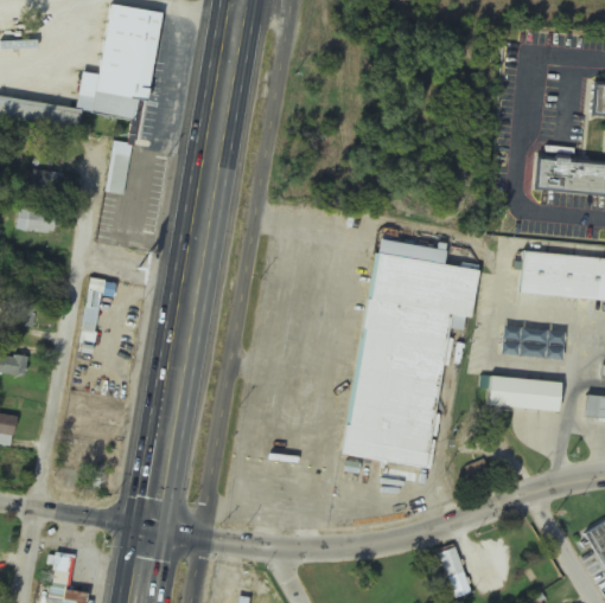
[(0,96),(0,119),(78,130),(82,111),(135,120),(139,100),(148,101),(161,11),(108,4),(99,74),(81,71),(76,108),(0,96)]
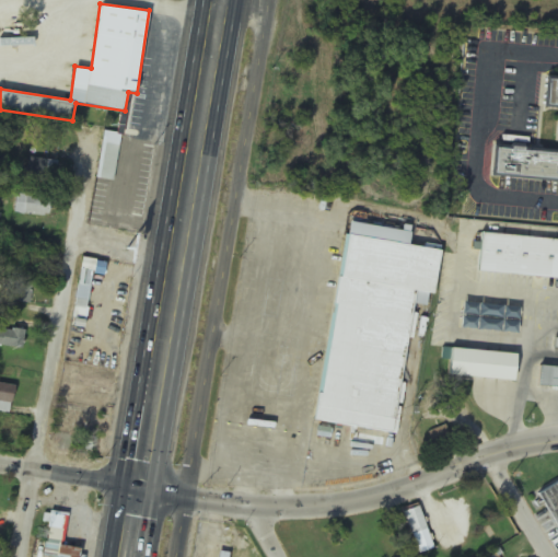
[(120,138),(102,136),(96,178),(115,181),(120,138)]
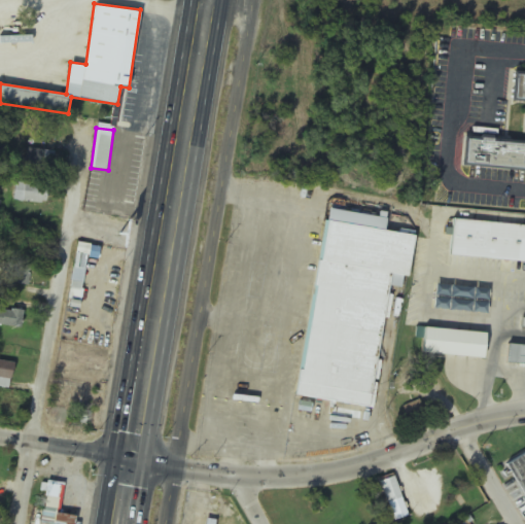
[(524,172),(475,168),(480,142),(524,148),(524,172)]
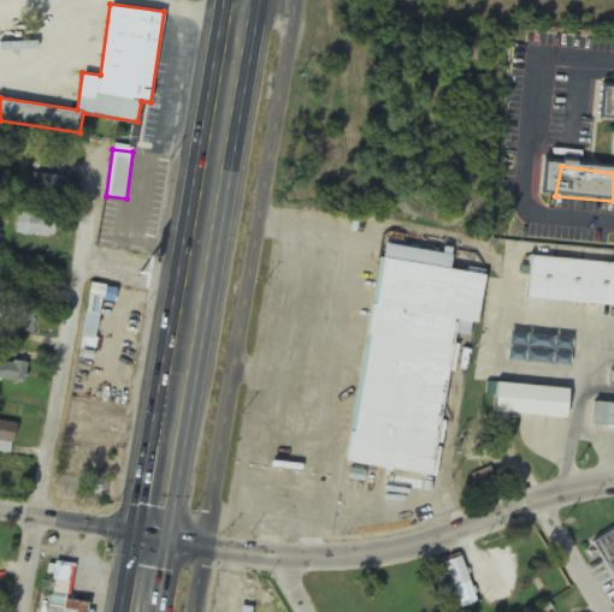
[(65,176),(31,172),(30,192),(63,196),(65,176)]
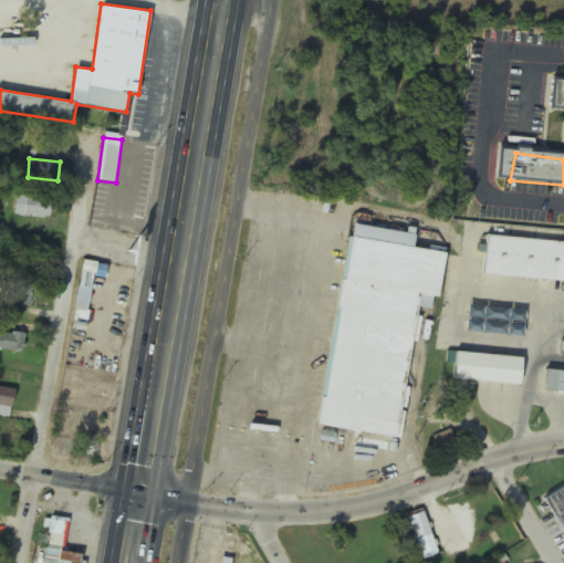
[(51,197),(16,195),(14,214),(49,217),(51,197)]
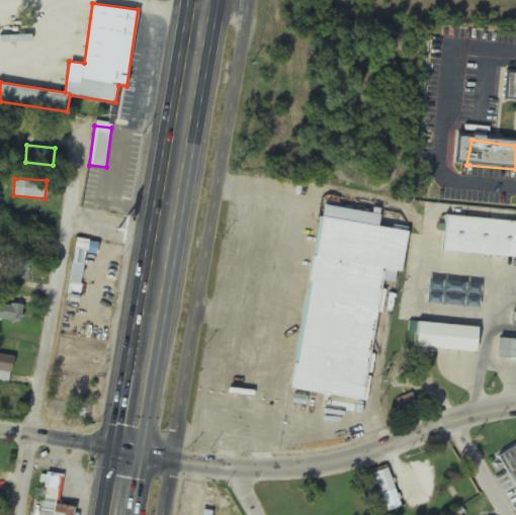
[(441,251),(515,256),(515,221),(444,215),(441,251)]
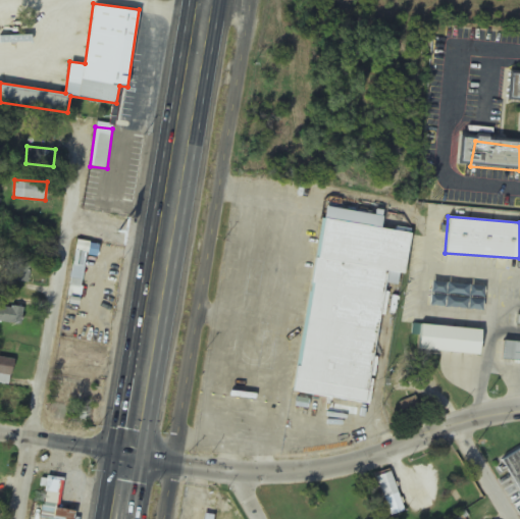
[(295,392),(368,403),(387,270),(405,273),(411,231),(320,218),(295,392)]
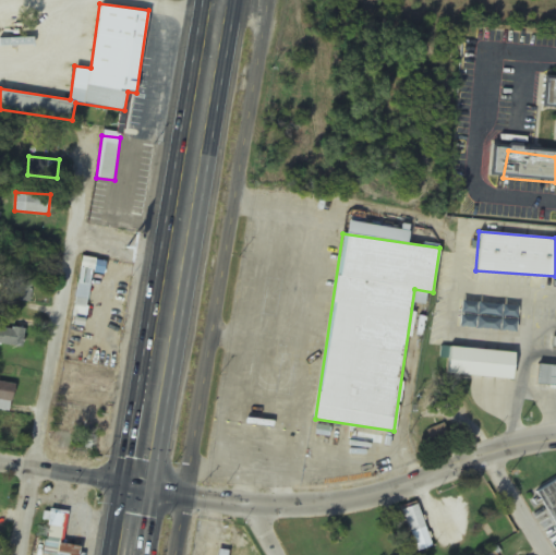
[(72,314),(85,316),(93,269),(81,267),(72,314)]
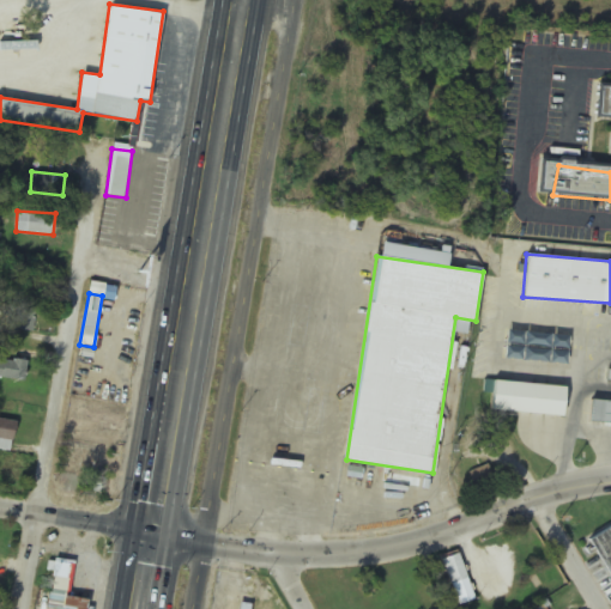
[(35,308),(5,305),(4,328),(34,329),(35,308)]
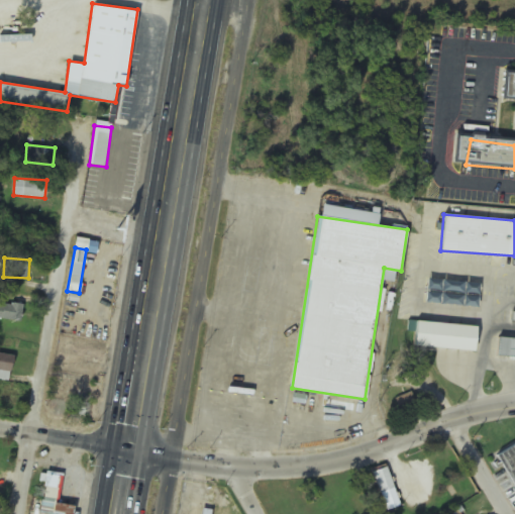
[(0,317),(22,319),(23,303),(0,301),(0,317)]
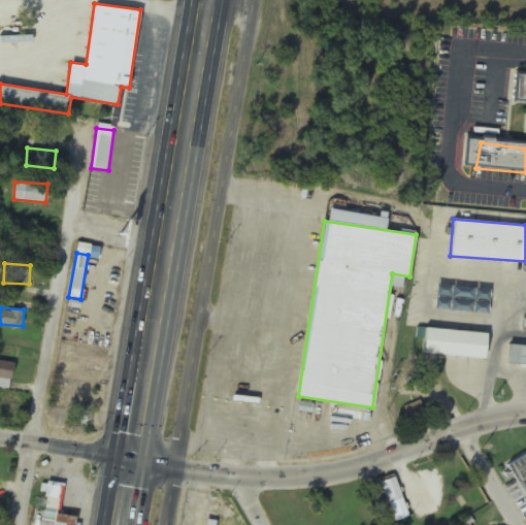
[(507,363),(525,364),(525,347),(508,346),(507,363)]
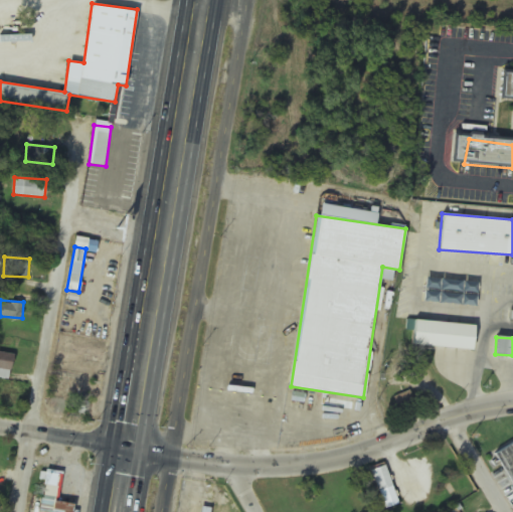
[(0,375),(11,377),(13,352),(0,350),(0,375)]
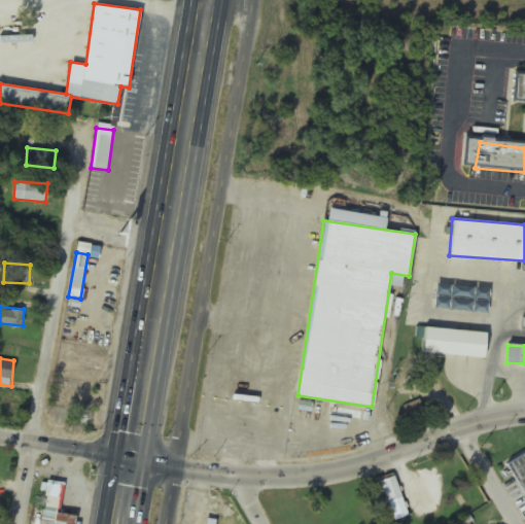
[(410,514),(394,474),(380,480),(395,519),(410,514)]
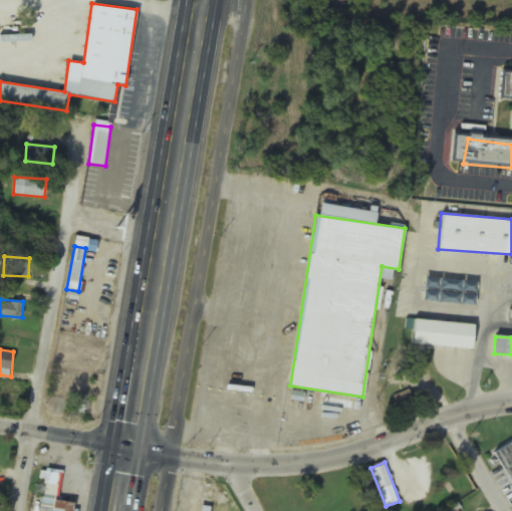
[(46,469),(42,509),(60,510),(69,510),(71,502),(59,500),(62,470),(46,469)]
